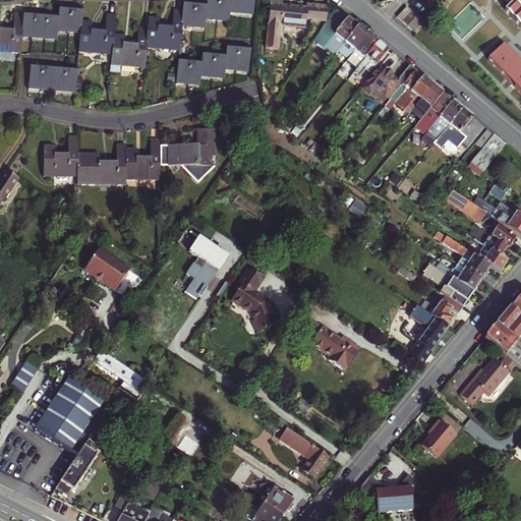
[(230,19),(230,11),(253,13),(254,0),(208,0),(208,6),(203,5),(190,4),(184,3),(183,11),(182,24),(206,26),(207,17),(230,19)]
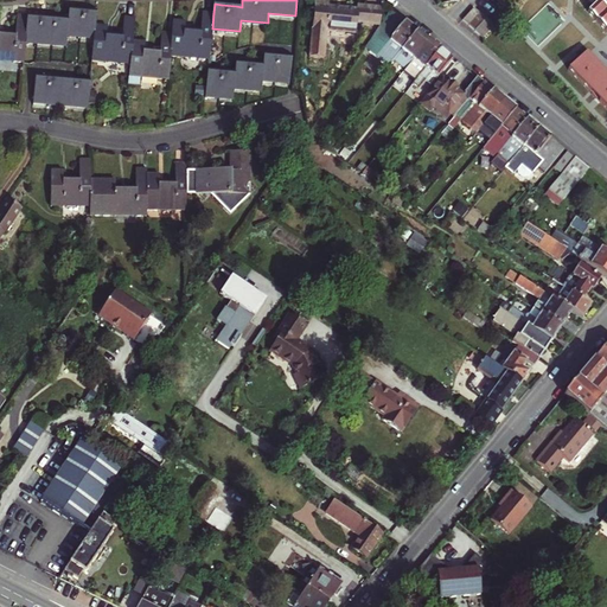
[(328,2),(315,1),(311,57),(325,58),(327,31),(356,33),(357,23),(379,25),(382,7),(358,5),(358,8),(328,6),(328,2)]
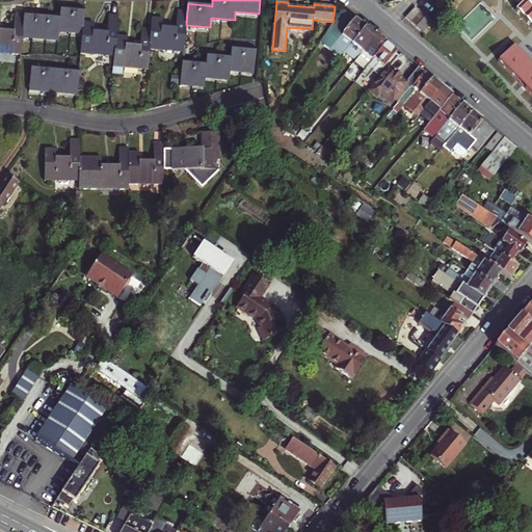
[(432,23),(415,7),(406,18),(424,33),(432,23)]
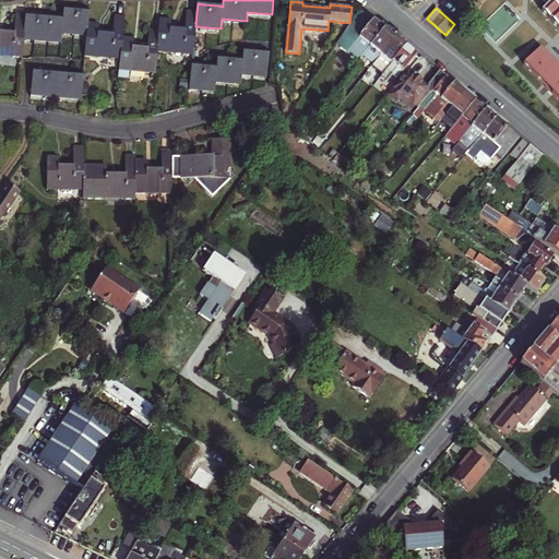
[(384,28),(360,9),(337,44),(358,60),(363,56),(384,28)]
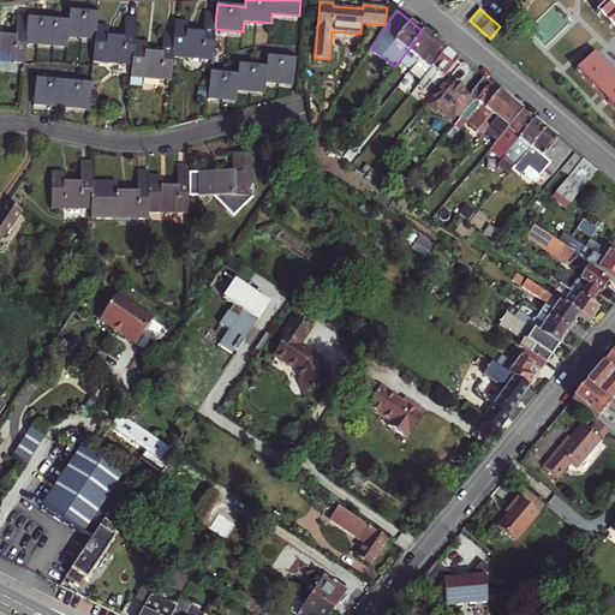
[(27,41),(67,45),(69,35),(97,37),(97,25),(99,13),(90,12),(78,11),(71,11),(70,21),(61,21),(51,19),(37,18),(29,17),(27,41)]
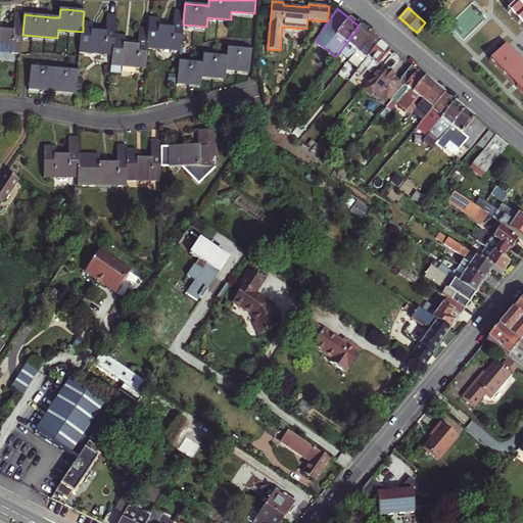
[(160,19),(150,18),(149,28),(147,49),(158,49),(158,47),(172,48),(172,51),(180,51),(183,25),(184,11),(176,10),(174,28),(160,27),(160,19)]
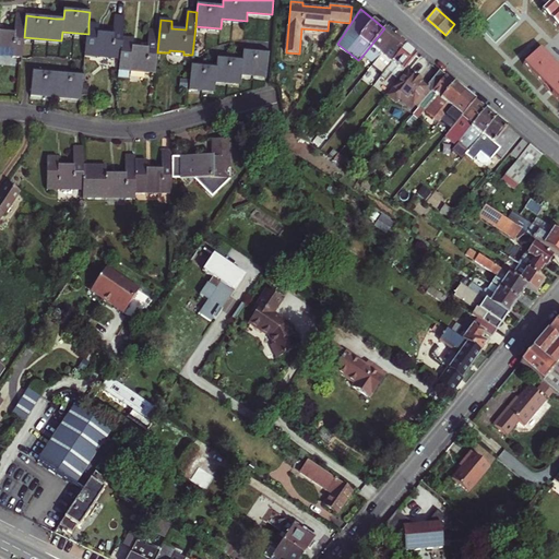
[(0,52),(13,55),(13,57),(23,58),(24,37),(26,15),(26,14),(16,13),(15,32),(0,31),(1,23),(0,22),(0,52)]
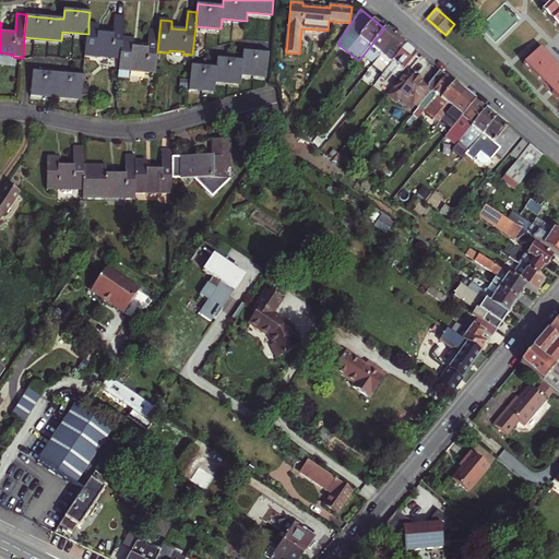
[(100,24),(88,23),(88,34),(86,57),(97,58),(97,55),(113,56),(111,59),(121,60),(123,37),(125,16),(116,15),(114,34),(99,33),(100,24)]
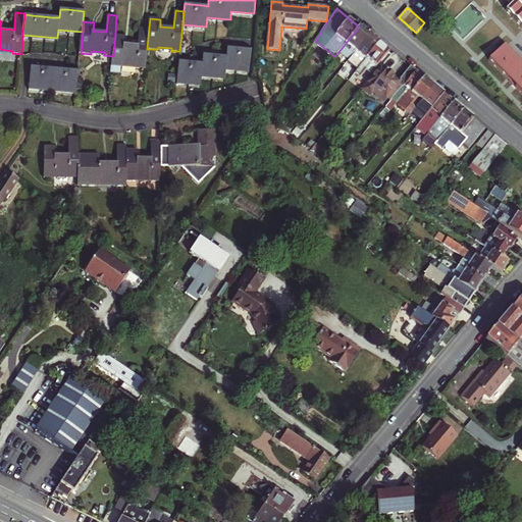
[(113,56),(112,65),(122,66),(123,64),(137,65),(137,68),(145,68),(147,49),(149,28),(140,27),(138,44),(124,43),(125,36),(115,35),(113,56)]
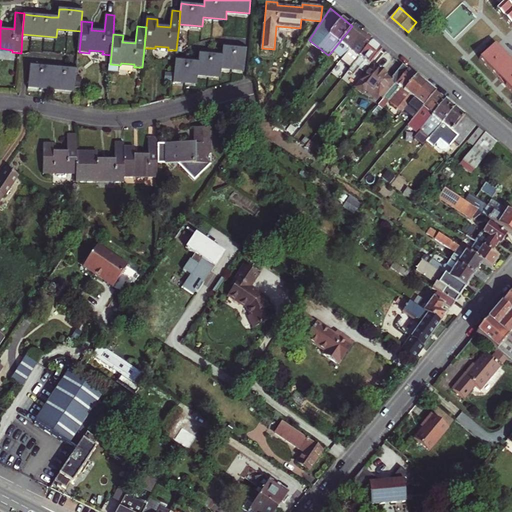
[(363,36),(352,26),(332,51),(343,60),(363,36)]
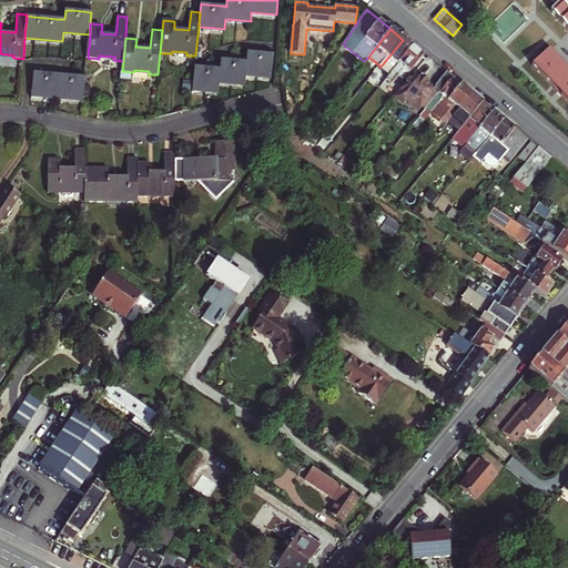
[(393,70),(412,47),(403,40),(381,67),(377,71),(386,78),(393,70)]
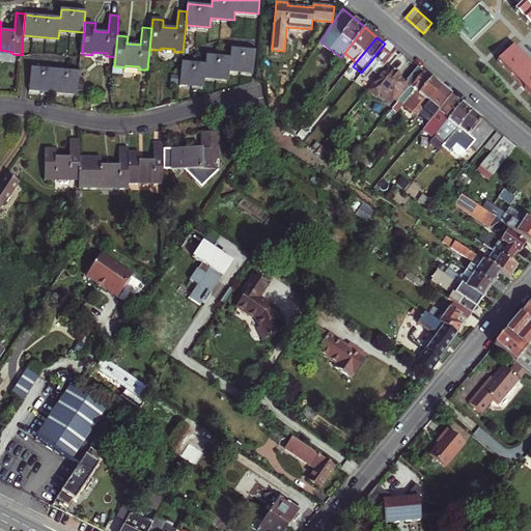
[(376,74),(394,52),(385,44),(367,65),(361,73),(367,77),(372,71),(376,74)]
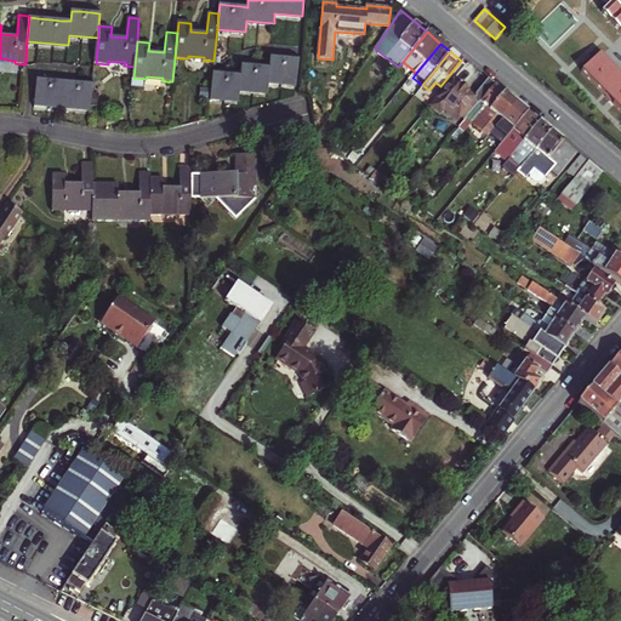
[(580,73),(620,114),(620,80),(597,56),(580,73)]
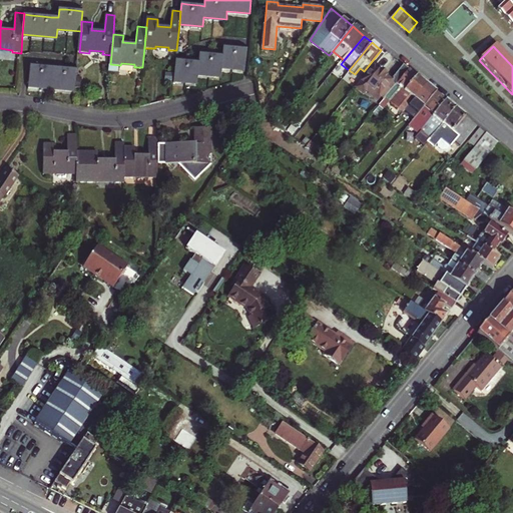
[(212,75),(221,76),(221,67),(226,68),(237,69),(244,70),(246,49),(223,47),(222,55),(200,53),(199,62),(176,60),(174,80),(179,80),(191,82),(197,82),(198,74),(202,74),(212,75)]
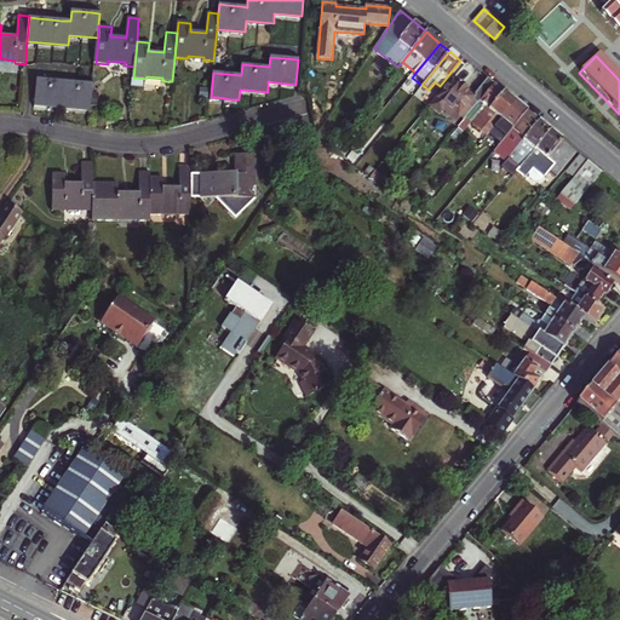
[(93,84),(38,79),(35,103),(40,104),(56,105),(69,107),(82,108),(91,108),(93,84)]
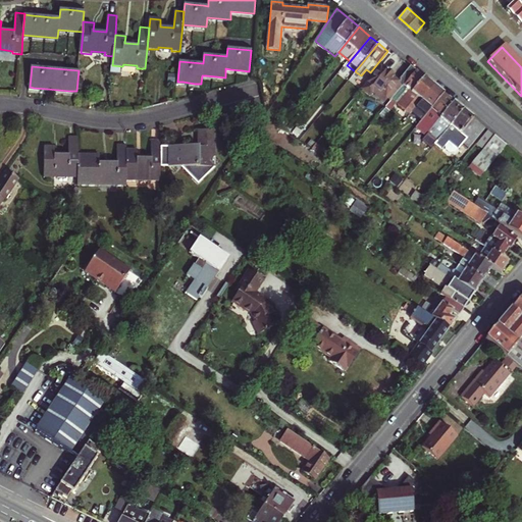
[(403,88),(393,80),(394,79),(384,71),(378,67),(361,89),(371,97),(373,95),(384,104),(387,100),(389,102),(393,100),(403,88)]
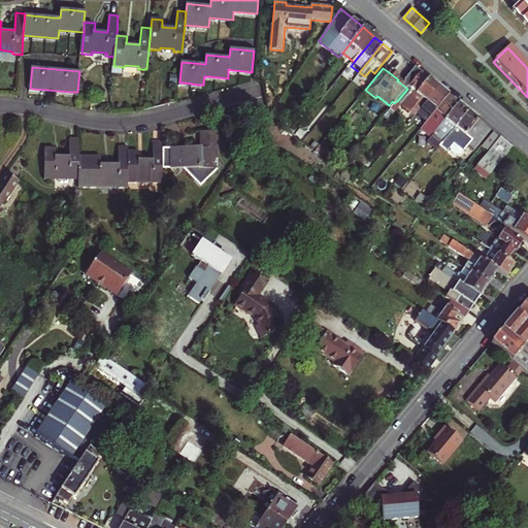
[(422,71),(407,89),(397,101),(415,116),(439,86),(422,71)]
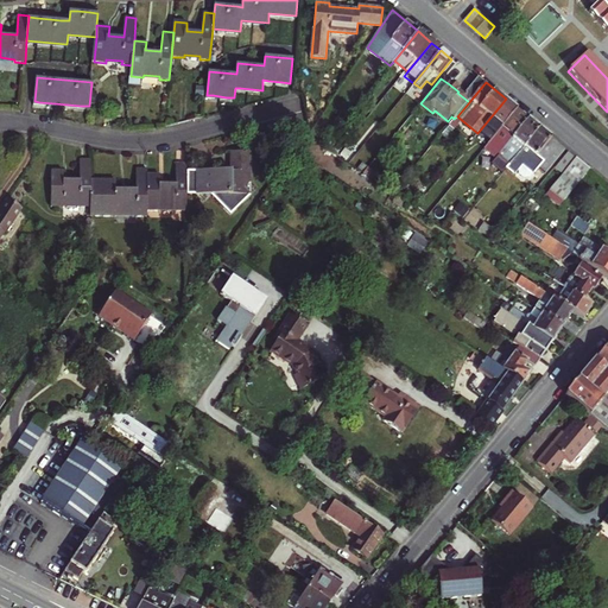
[(477,133),(488,143),(518,108),(506,99),(477,133)]
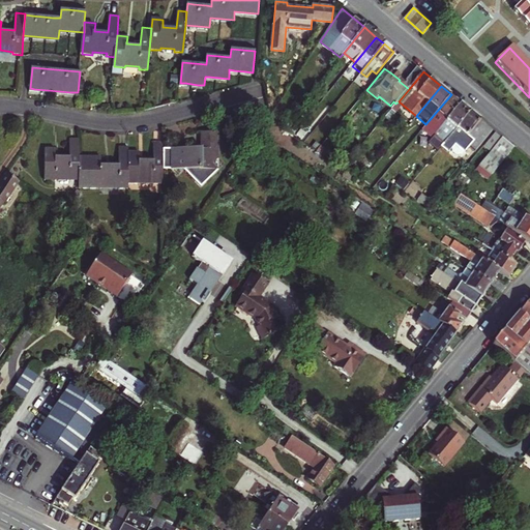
[(432,138),(434,135),(462,102),(451,94),(425,124),(421,129),(432,138)]
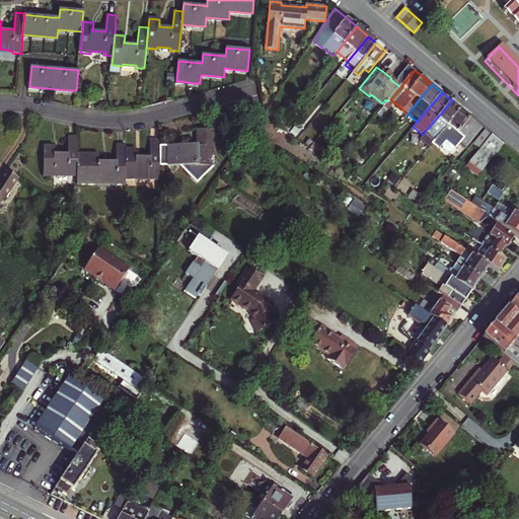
[(435,140),(461,108),(452,100),(425,132),(435,140)]
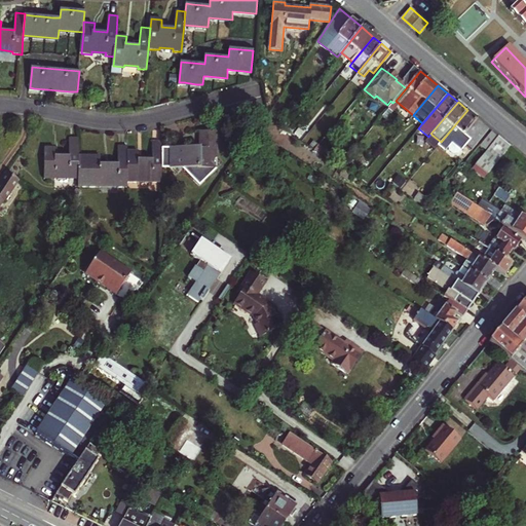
[(467,110),(441,142),(439,145),(446,151),(453,143),(463,151),(467,147),(474,152),(480,145),(491,130),(467,110)]
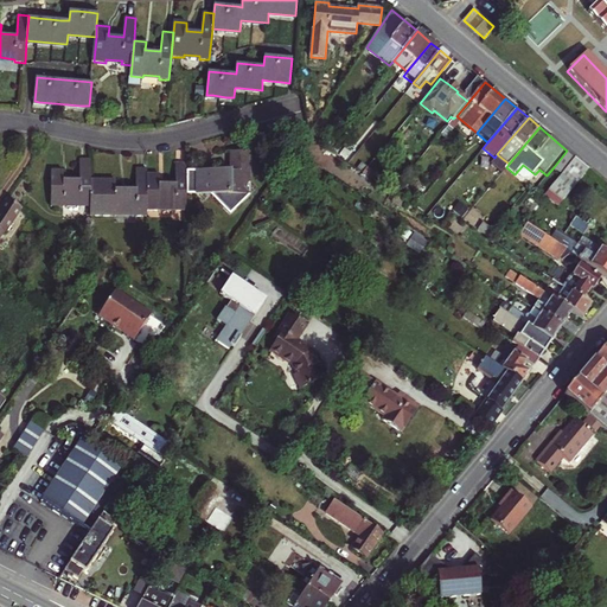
[(231,170),(187,170),(186,193),(211,193),(230,213),(251,195),(250,152),(230,151),(231,170)]
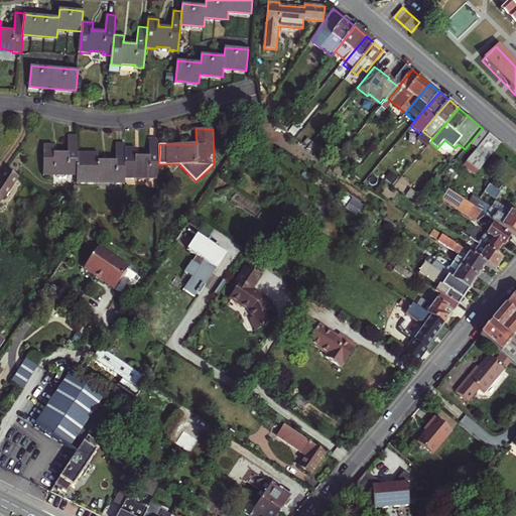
[(482,128),(471,142),(477,147),(489,133),(482,128)]
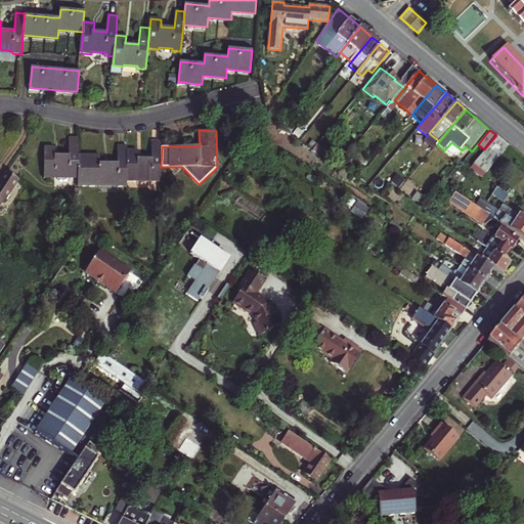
[(473,164),(474,164),(486,174),(509,146),(496,135),(484,149),(473,164)]
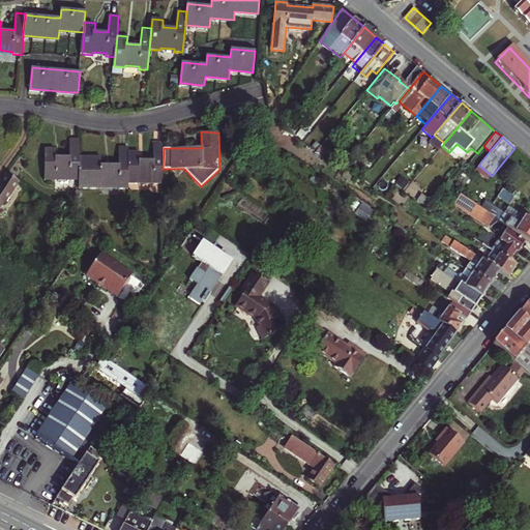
[(80,156),(80,139),(70,139),(70,156),(56,156),(56,149),(46,149),(46,180),(56,180),(56,177),(69,178),(69,180),(80,180),(80,156)]
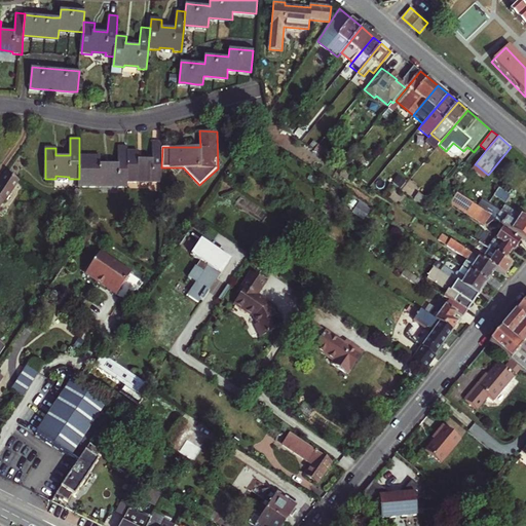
[(139,151),(127,150),(127,182),(138,182),(139,180),(152,180),(152,182),(161,182),(161,167),(162,147),(162,141),(153,141),(153,159),(139,159),(139,151)]
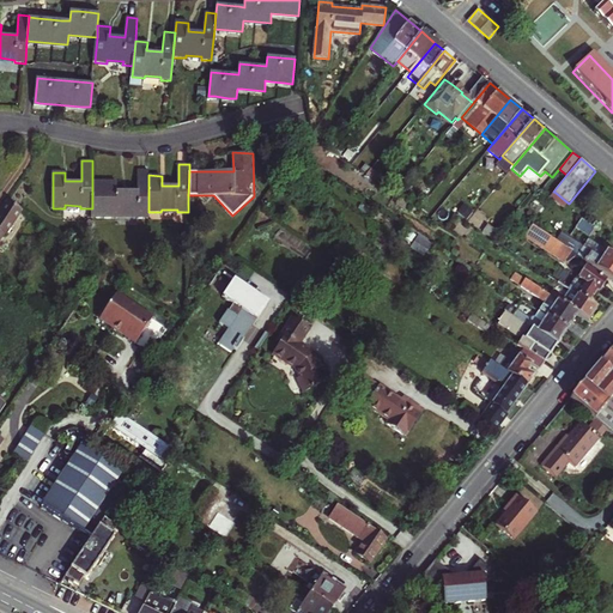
[(117,182),(92,181),(92,208),(91,217),(117,217),(117,214),(138,214),(138,217),(149,218),(149,212),(149,175),(149,169),(138,169),(138,192),(117,192),(117,182)]
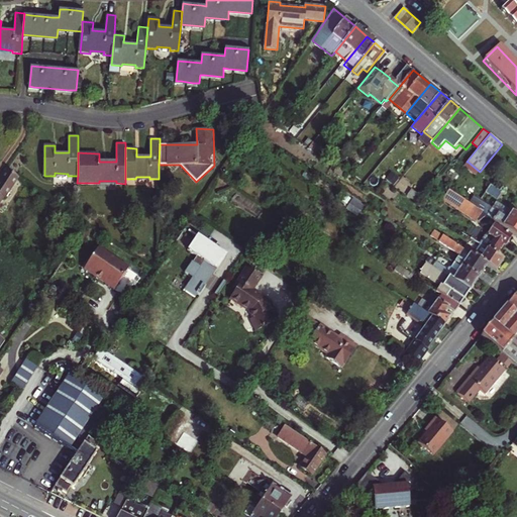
[(468,162),(463,167),(477,175),(480,172),(468,162)]
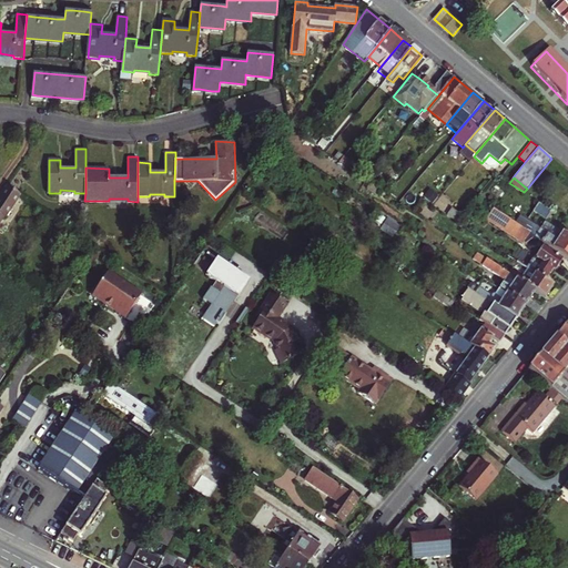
[(383,181),(378,186),(388,193),(393,188),(383,181)]
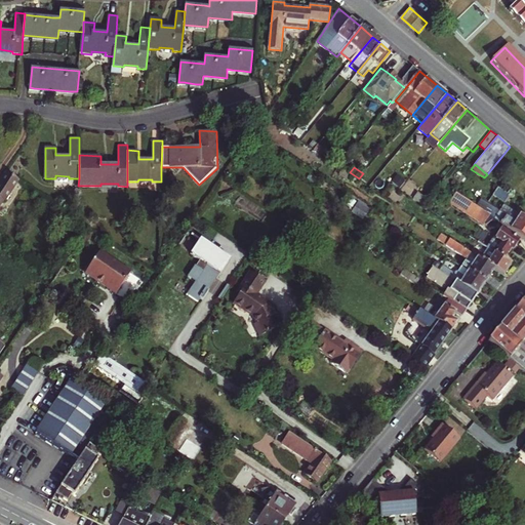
[(0,184),(0,204),(3,199),(4,200),(18,179),(8,172),(0,184)]
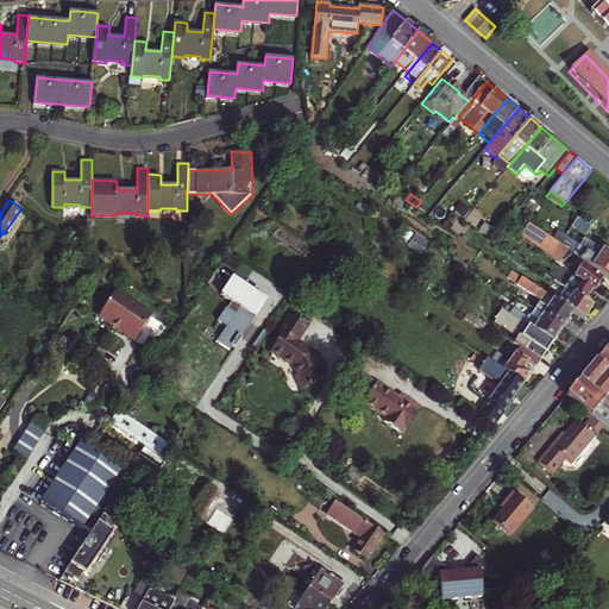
[(586,234),(592,226),(578,217),(572,225),(586,234)]
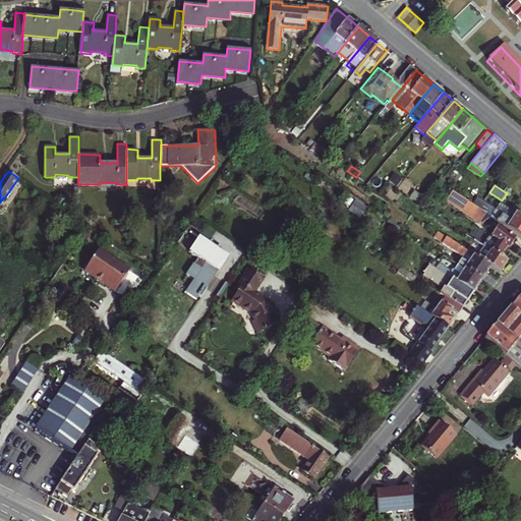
[(414,190),(410,196),(419,203),(423,196),(414,190)]
